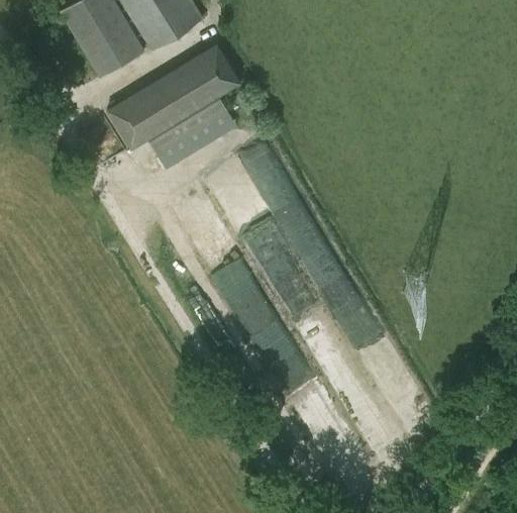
[(143,53),(111,0),(81,0),(60,13),(100,80),(143,53)]
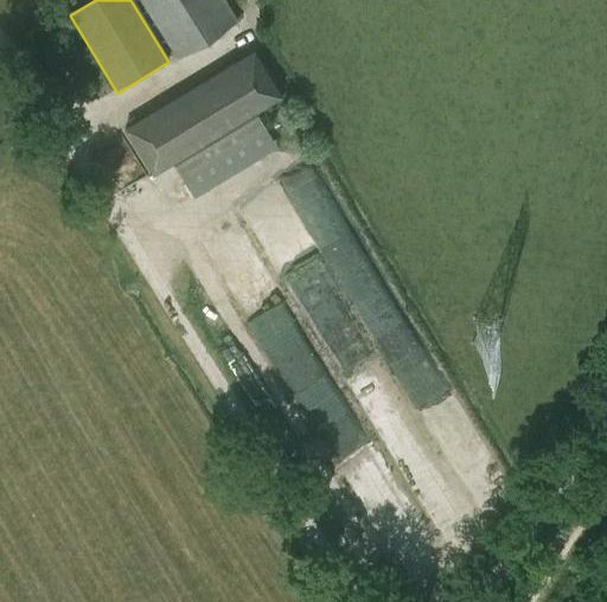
[(141,0),(178,62),(235,26),(219,0),(141,0)]
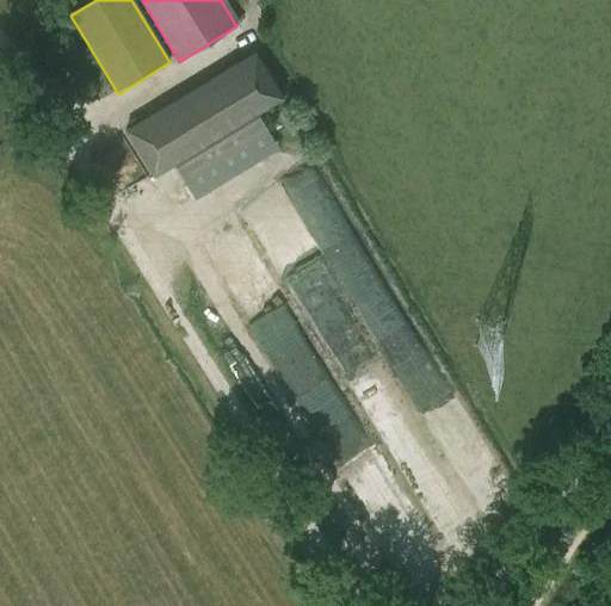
[(254,55),(229,70),(257,116),(282,100),(254,55)]
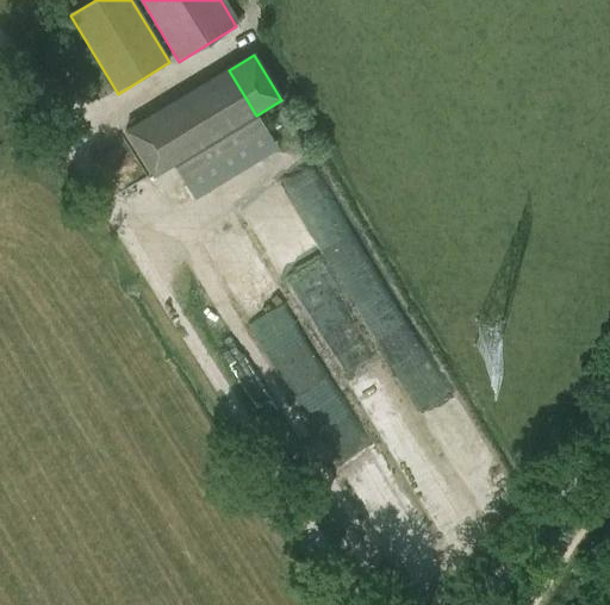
[(154,178),(173,166),(145,120),(126,132),(154,178)]
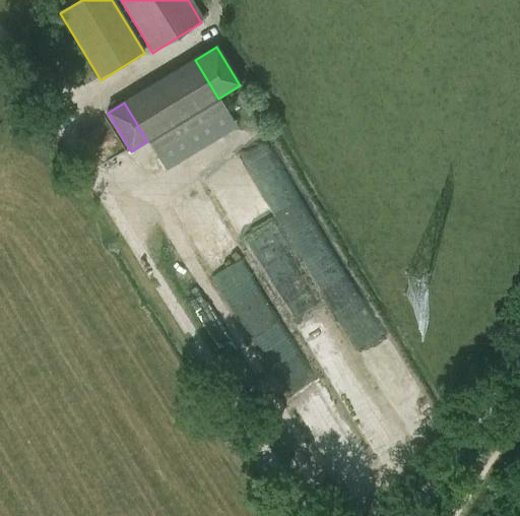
[(287,232),(313,278),(338,265),(313,217),(287,232)]
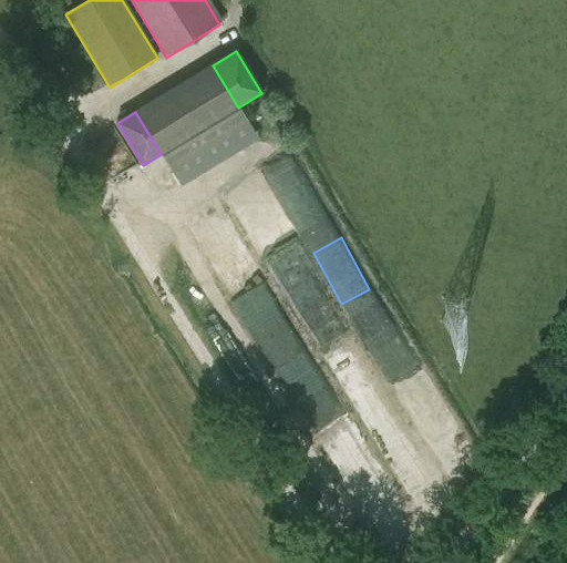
[(277,306),(247,323),(260,346),(289,329),(277,306)]
